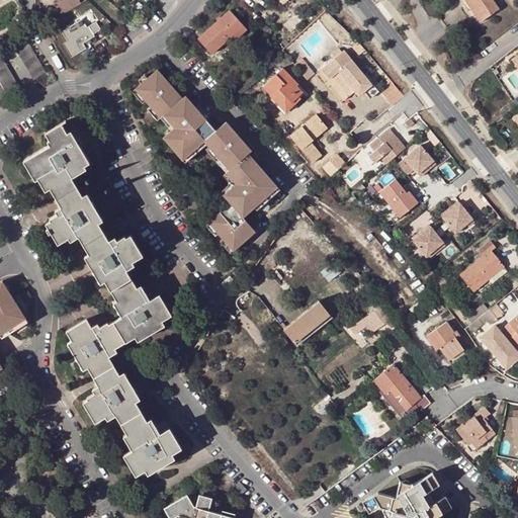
[(61,0),(55,4),(61,15),(81,4),(78,0),(61,0)]
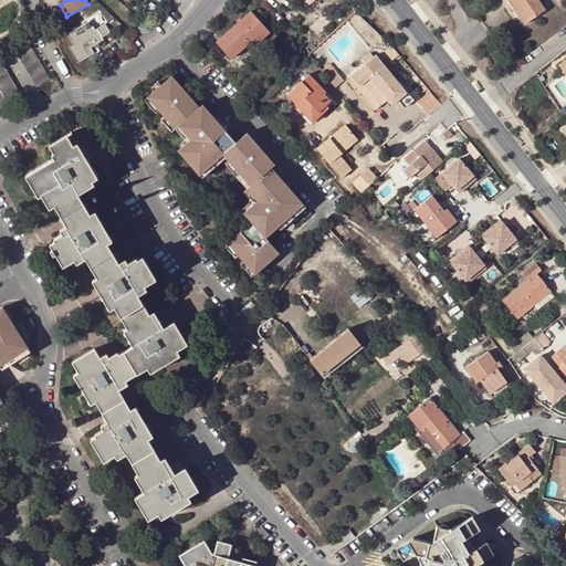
[(507,0),(526,25),(547,10),(540,0),(507,0)]
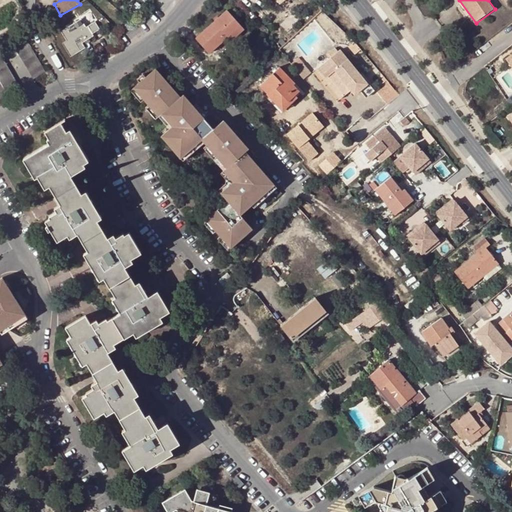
[(226,13),(195,41),(209,56),(227,39),(240,27),(226,13)]
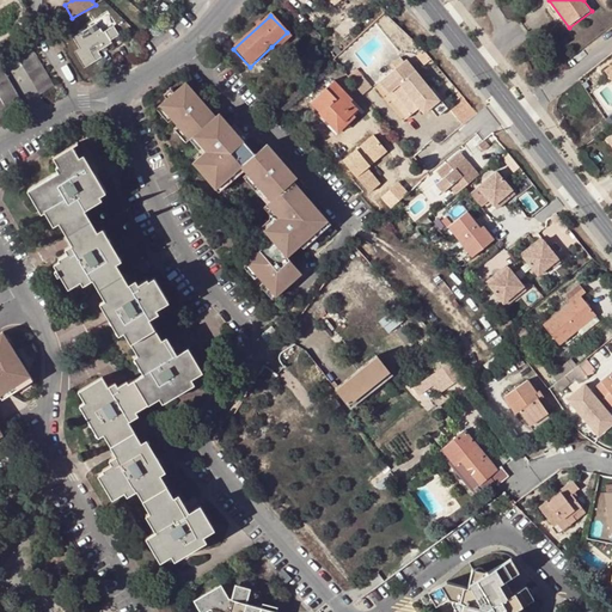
[(104,32),(98,23),(74,37),(80,49),(75,51),(86,67),(103,57),(99,51),(112,43),(111,41),(120,35),(115,26),(104,32)]
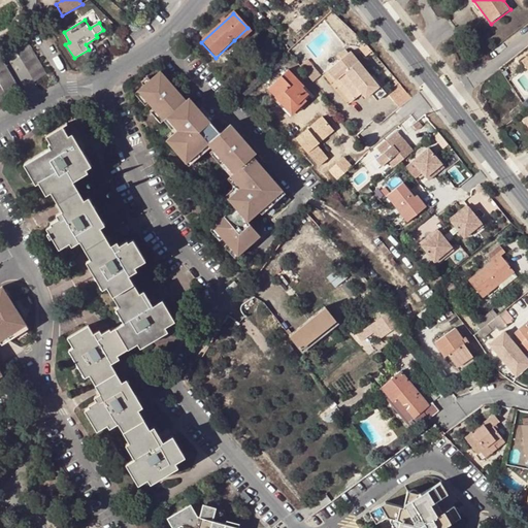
[(251,32),(248,28),(234,40),(237,44),(251,32)]
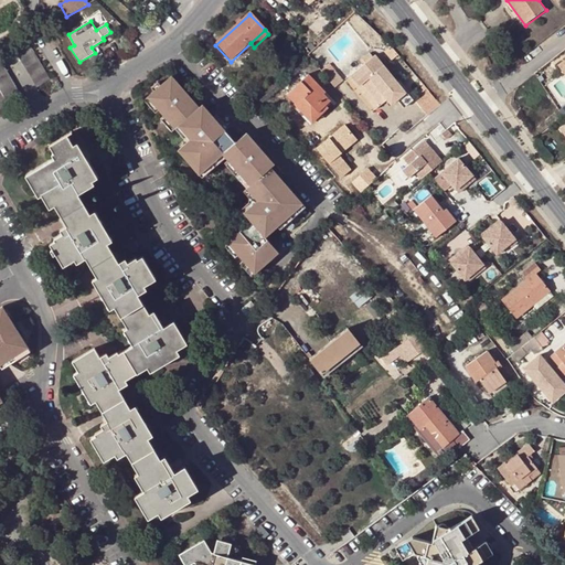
[(387,49),(394,57),(397,55),(391,46),(387,49)]
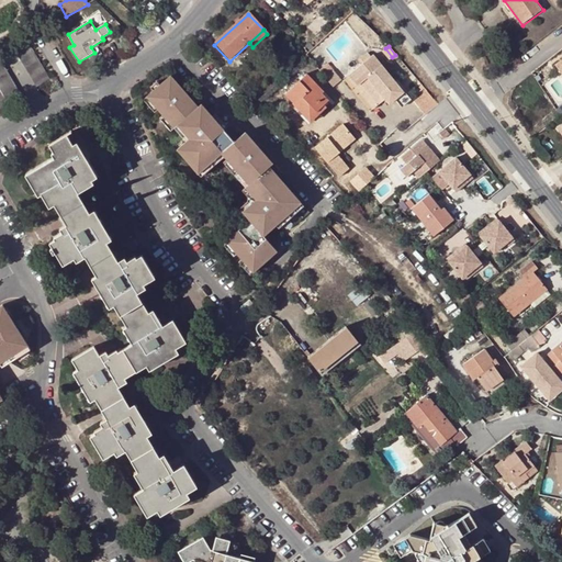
[(51,79),(31,47),(19,54),(37,87),(51,79)]
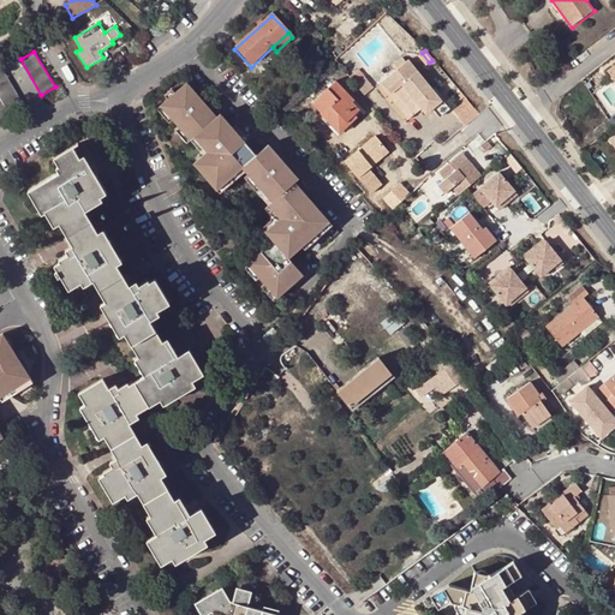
[(422,53),(418,57),(425,66),(429,63),(422,53)]
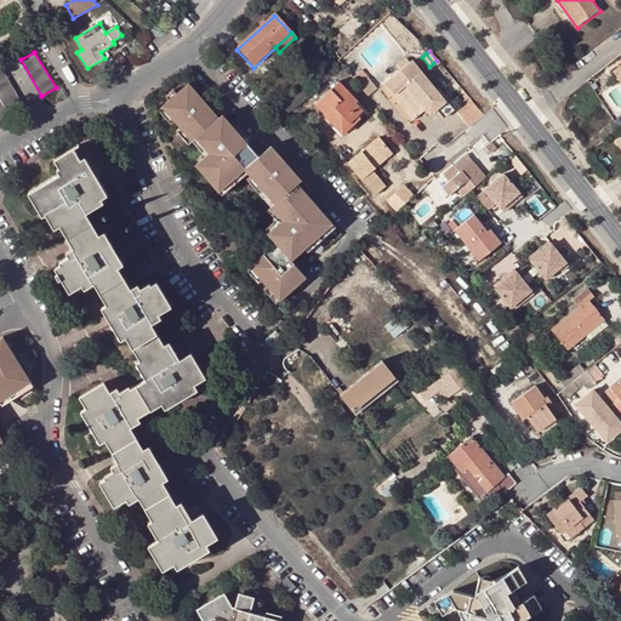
[(405,58),(397,66),(399,69),(408,62),(405,58)]
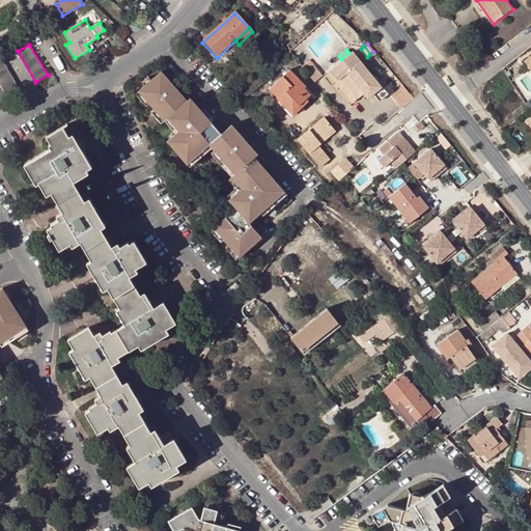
[(379,101),(386,94),(351,52),(348,53),(341,59),(330,70),(354,100),(362,93),(365,98),(372,92),(379,101)]
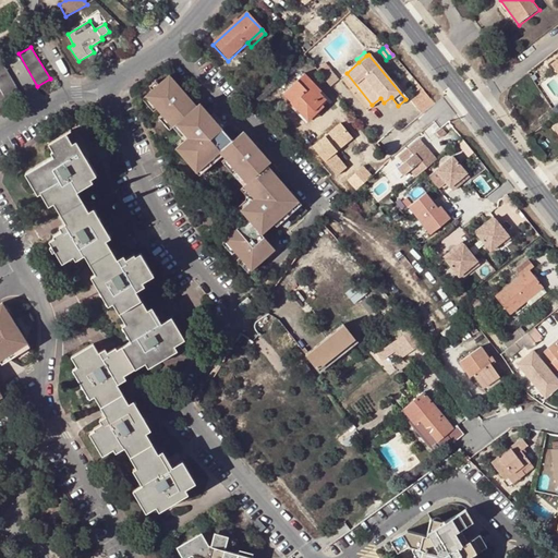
[(0,64),(0,107),(22,95),(3,63),(0,64)]
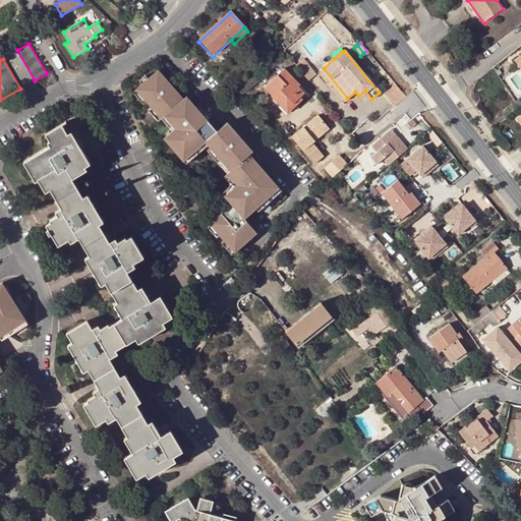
[(301,59),(294,65),(299,72),(306,65),(301,59)]
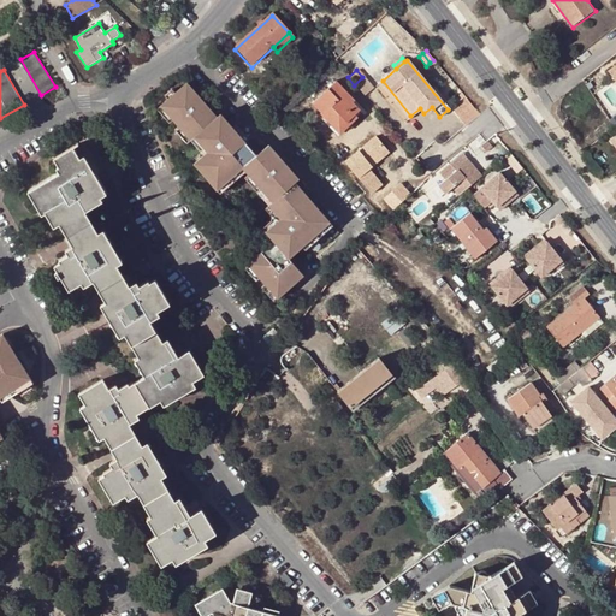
[(362,77),(354,86),(362,96),(372,88),(362,77)]
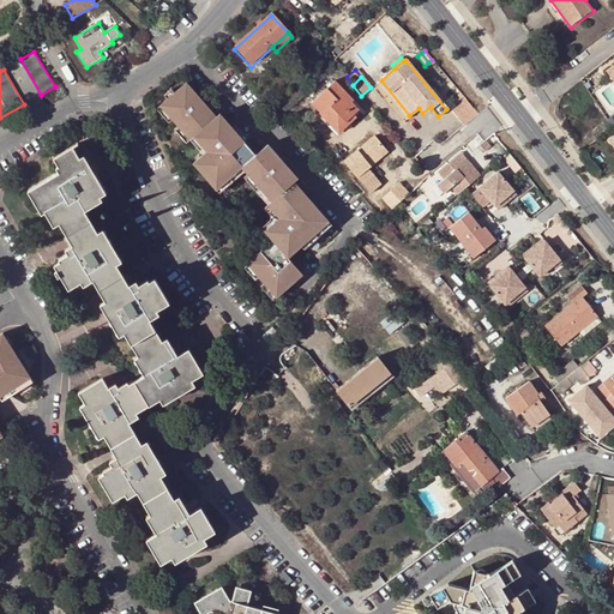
[(337,80),(333,84),(350,103),(353,101),(354,100),(337,80)]
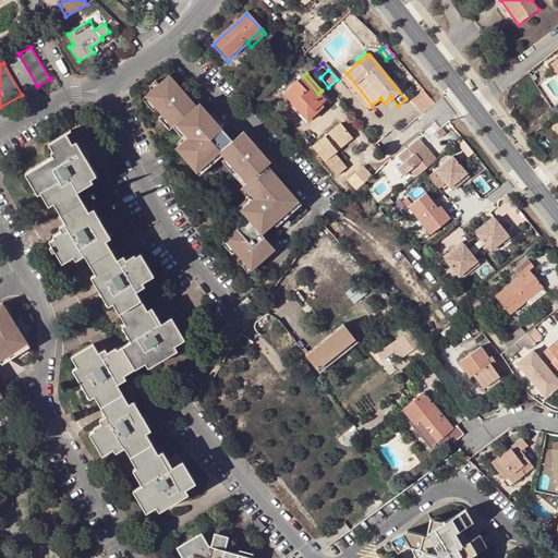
[(372,105),(347,73),(342,76),(368,108),(372,105)]
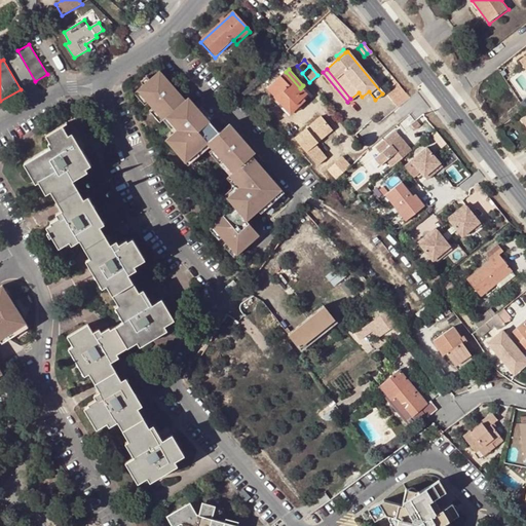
[(149,102),(153,107),(164,119),(167,116),(179,129),(175,133),(166,139),(172,146),(205,115),(199,109),(190,98),(187,100),(160,70),(150,79),(145,84),(138,89),(149,102)]
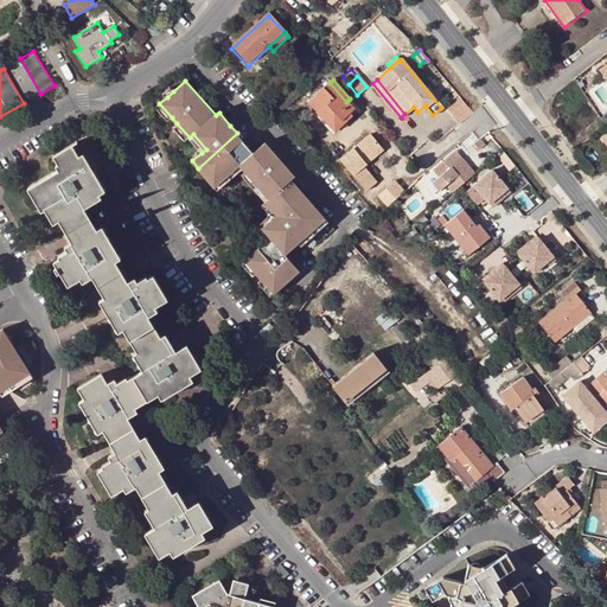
[(349,100),(346,102),(330,83),(310,102),(319,110),(326,103),(342,120),(351,113),(352,110),(353,112),(357,109),(349,100)]
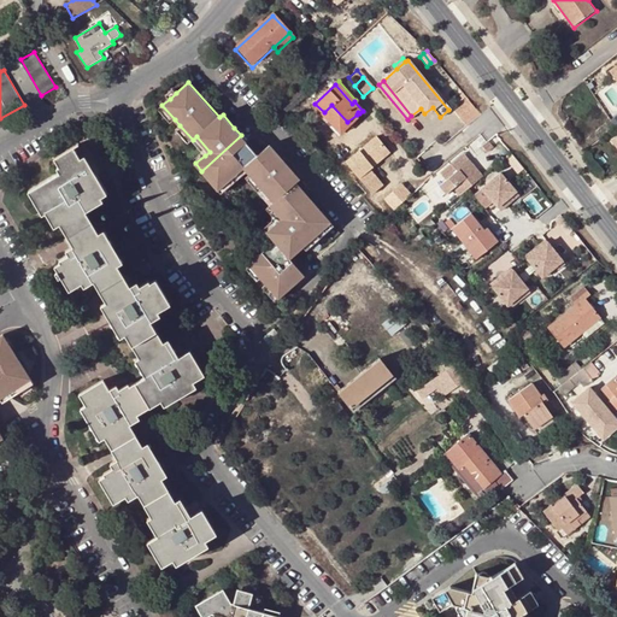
[(166,94),(170,99),(176,93),(174,89),(166,94)]
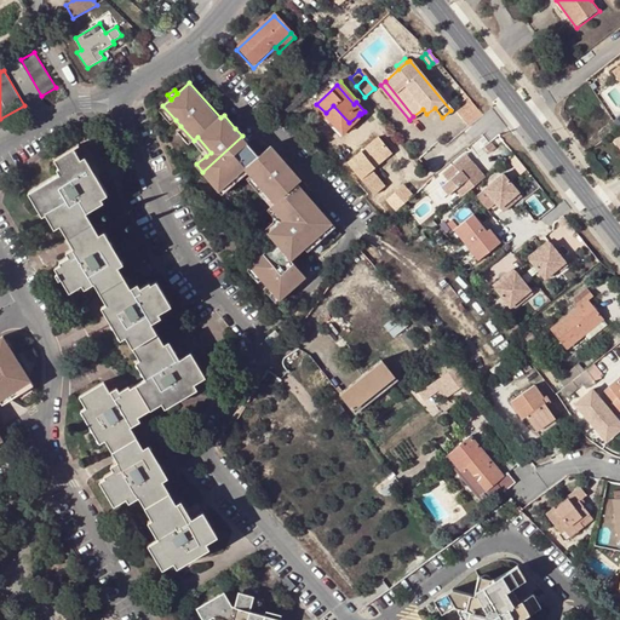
[(476,120),(481,115),(470,101),(464,105),(476,120)]
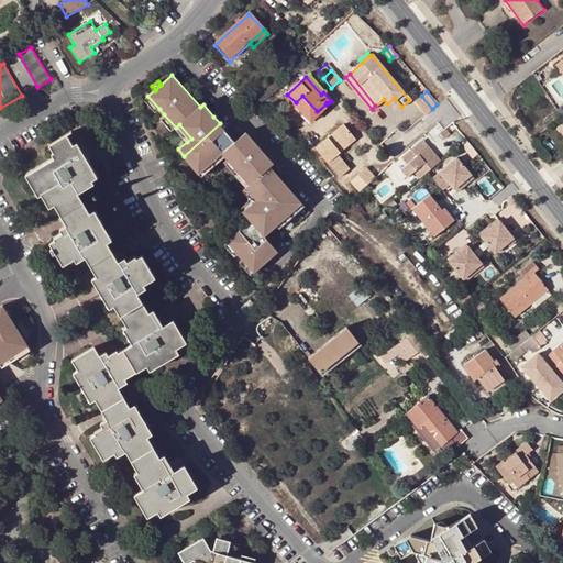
[(155,112),(159,109),(147,96),(144,99),(155,112)]
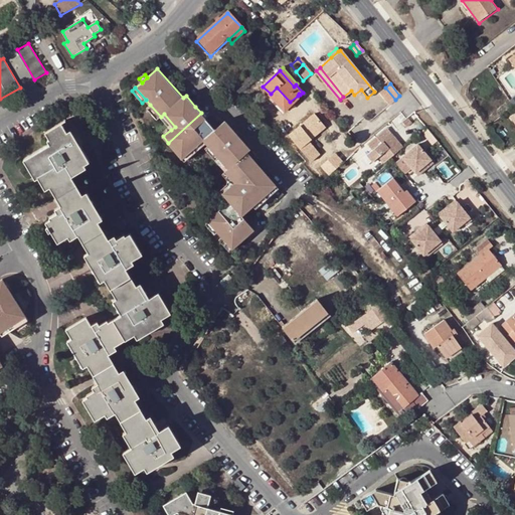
[(270,95),(286,112),(300,99),(298,96),(290,102),(277,88),(271,94),(270,95)]
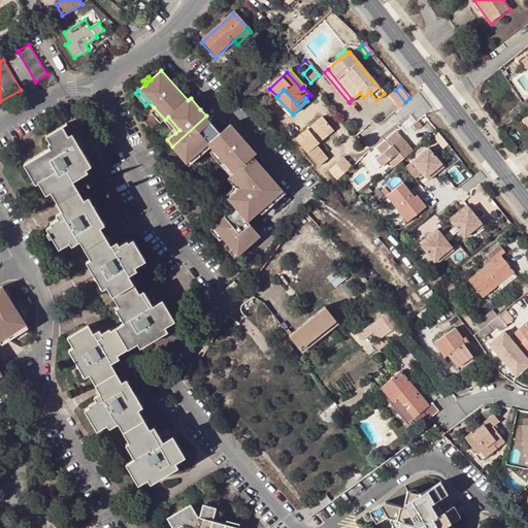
[(388,95),(398,107),(405,102),(395,90),(388,95)]
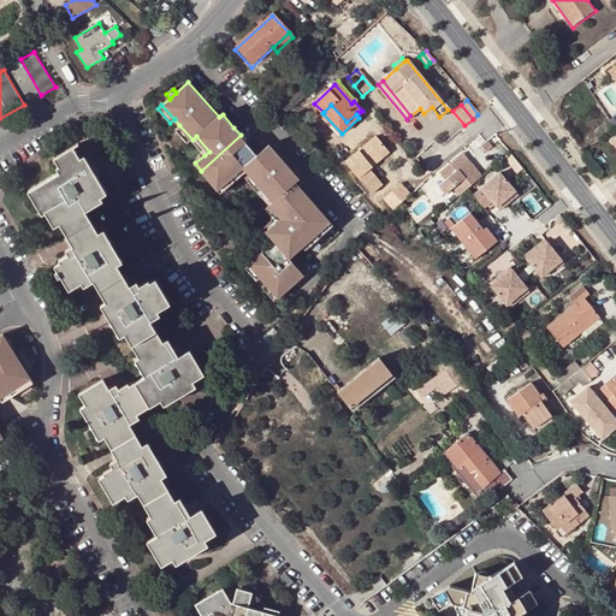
[(238,124),(234,128),(241,135),(244,131),(238,124)]
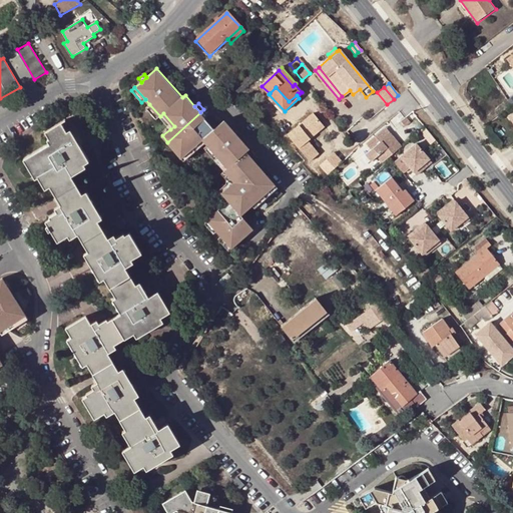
[(156,119),(160,116),(149,104),(146,107),(156,119)]
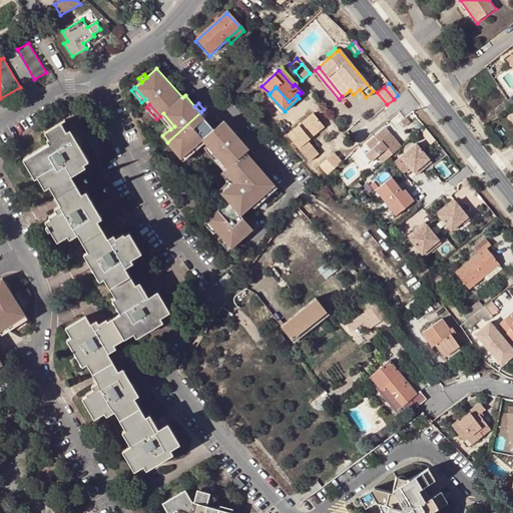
[(200,112),(167,142),(181,157),(191,148),(202,138),(205,142),(208,145),(217,155),(227,167),(224,170),(234,181),(222,192),(228,201),(207,220),(216,232),(221,237),(231,248),(238,242),(237,241),(248,232),(239,222),(243,218),(241,215),(252,205),(264,195),(273,188),(243,154),(246,151),(221,123),(214,129),(204,117),(200,112)]
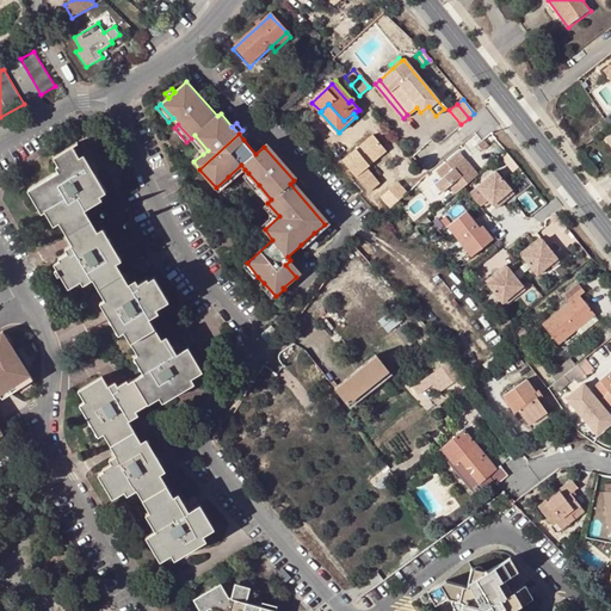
[(208,150),(195,135),(191,139),(203,154),(208,150)]
